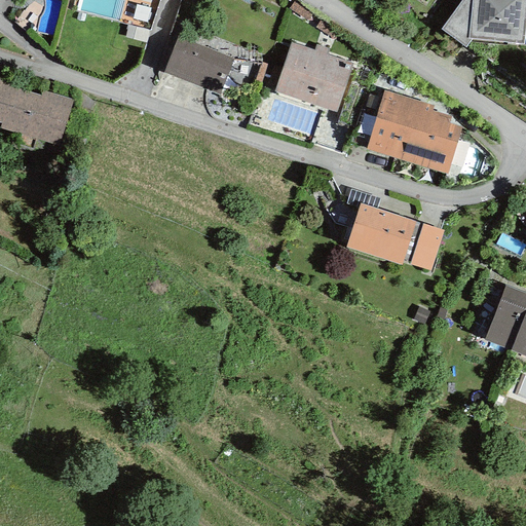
[(525,0),(461,0),(441,30),(465,47),(472,39),(524,44),(525,21),(525,0)]
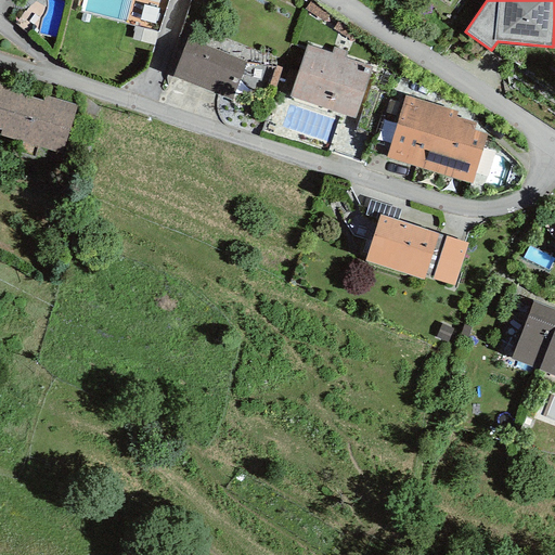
[(247,62),(186,38),(171,77),(232,101),(247,62)]
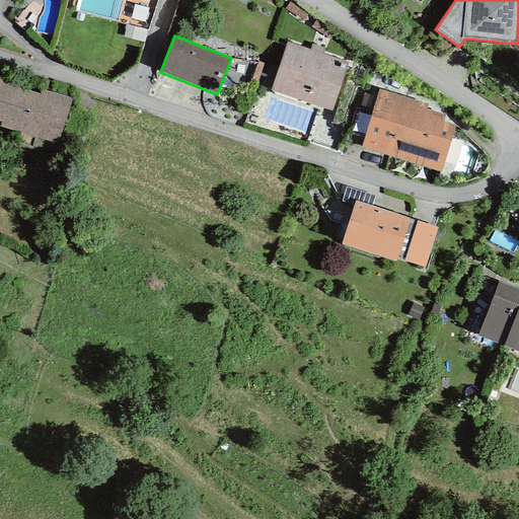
[(270,91),(331,112),(348,62),(321,53),(323,49),(312,45),(310,50),(286,42),(270,91)]
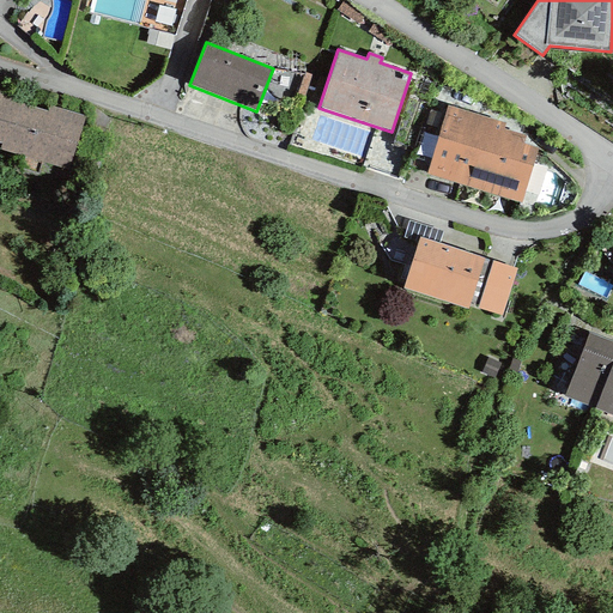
[(0,149),(68,170),(85,117),(0,90),(0,149)]
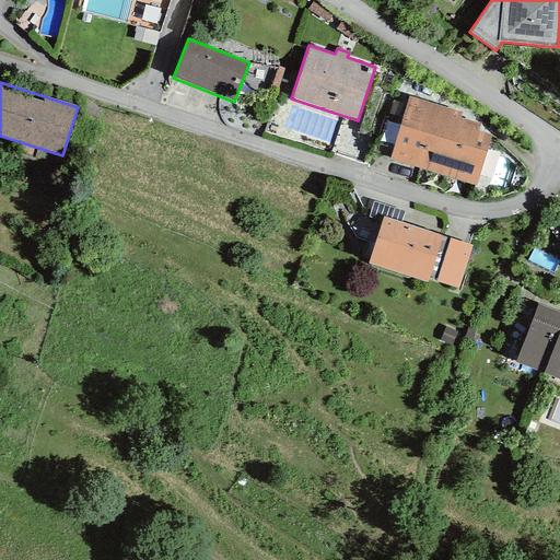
[(389,160),(476,185),(490,136),(478,132),(480,123),(459,117),(461,112),(408,96),(389,160)]
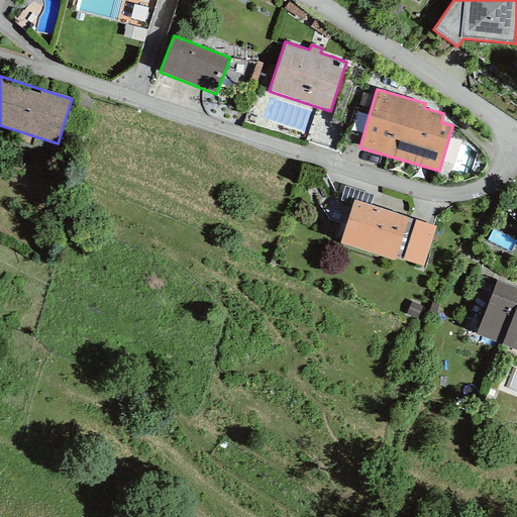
[(353,200),(370,205),(373,195),(344,186),(340,201),(352,205),(353,200)]
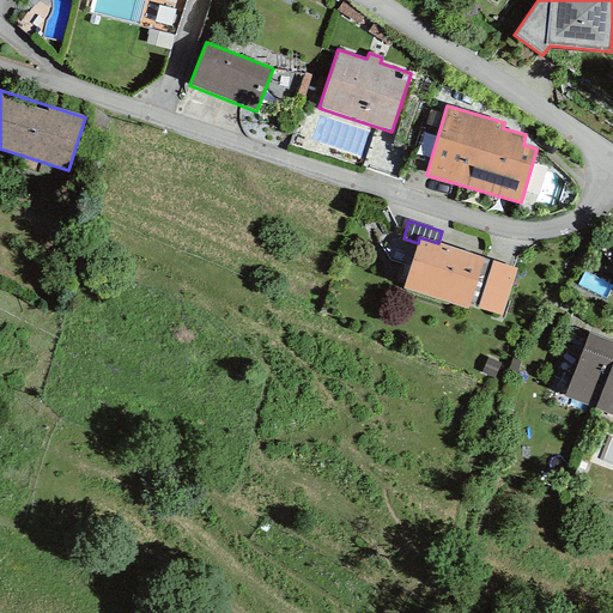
[(402,289),(467,309),(484,259),(438,243),(419,237),(418,243),(402,289)]
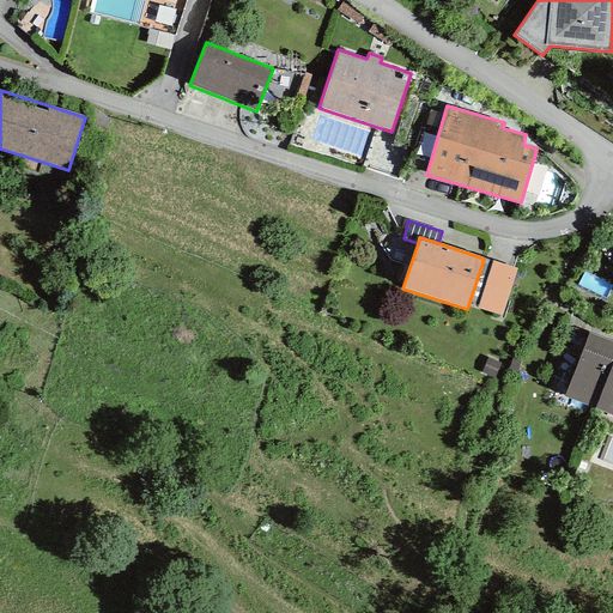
[(517,269),(492,261),(477,309),(502,316),(517,269)]
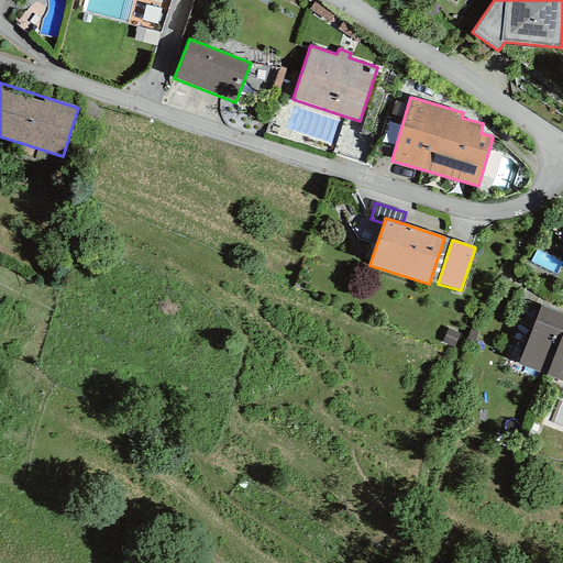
[(562,333),(562,313),(540,306),(517,364),(545,375),(562,333)]
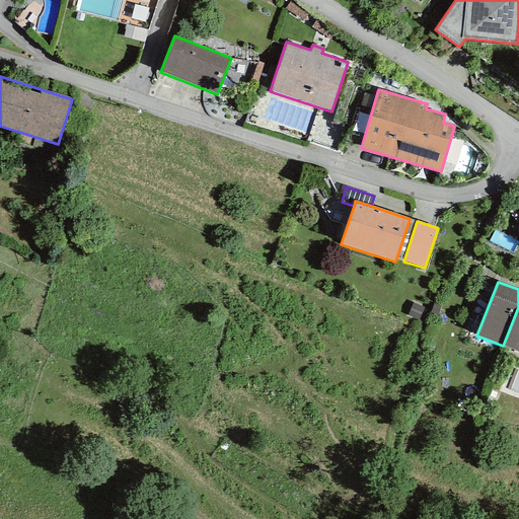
[(518,307),(503,346),(518,352),(518,307)]
